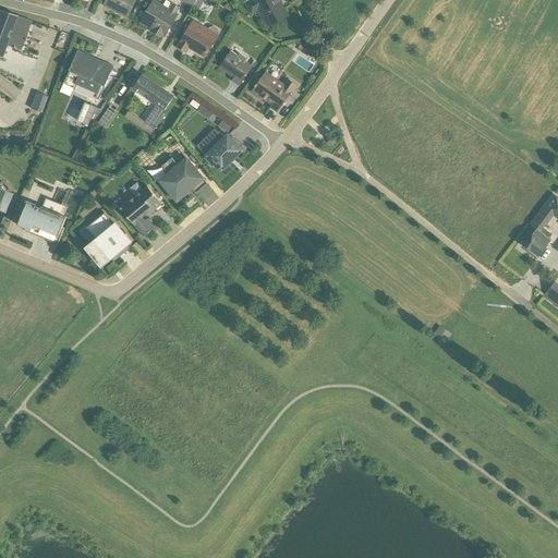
[(106,0),(102,7),(128,19),(136,0),(106,0)]
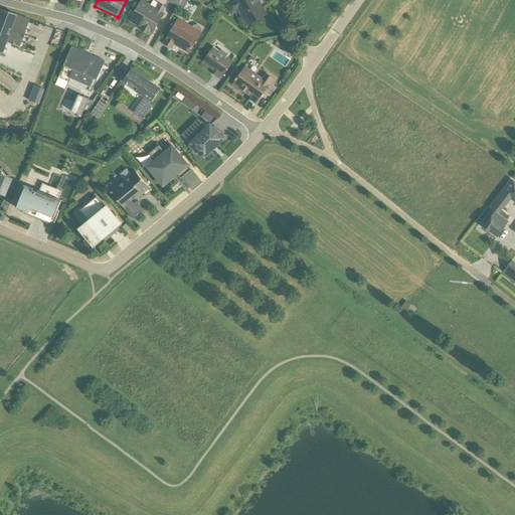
[(127,12),(134,1),(131,0),(130,0),(124,11),(127,12)]
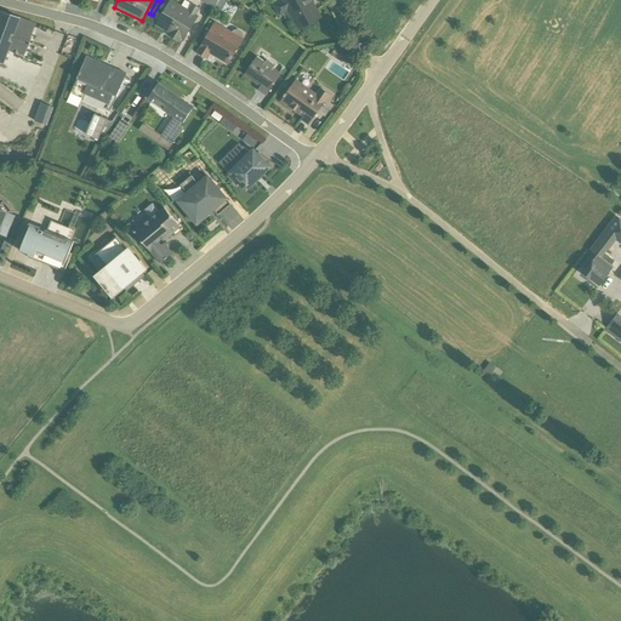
[(171,0),(155,26),(167,32),(166,35),(181,44),(182,41),(183,43),(199,16),(197,15),(200,9),(193,4),(189,10),(171,0)]
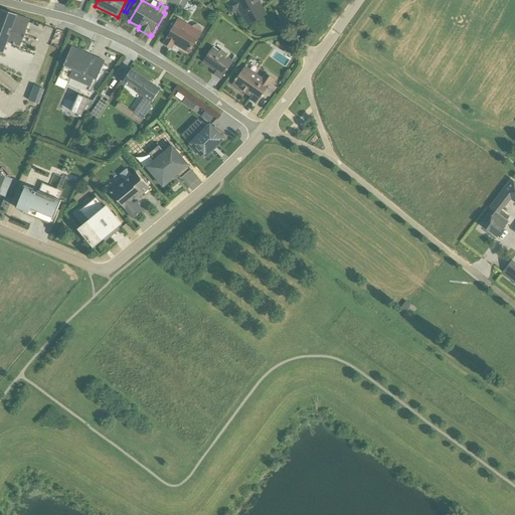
[(195,0),(169,0),(189,9),(192,2),(194,3),(195,0)]
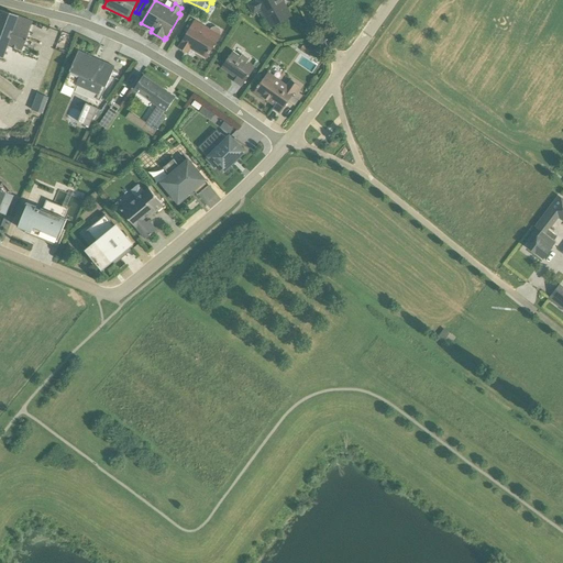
[(255,0),(247,4),(253,14),(261,10),(271,28),(289,17),(283,3),(284,2),(282,0),(255,0)]
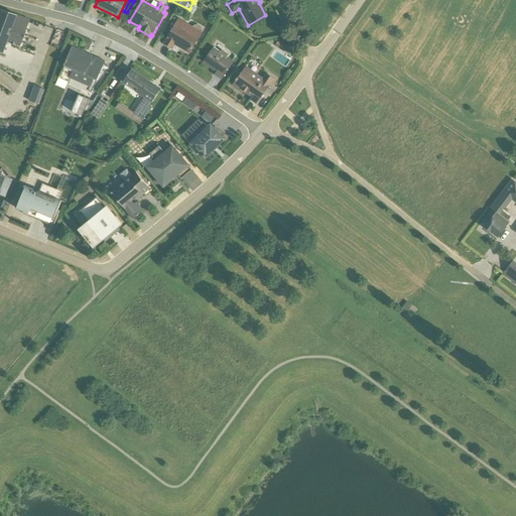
[(130,17),(137,3),(135,2),(127,15),(128,16),(130,17)]
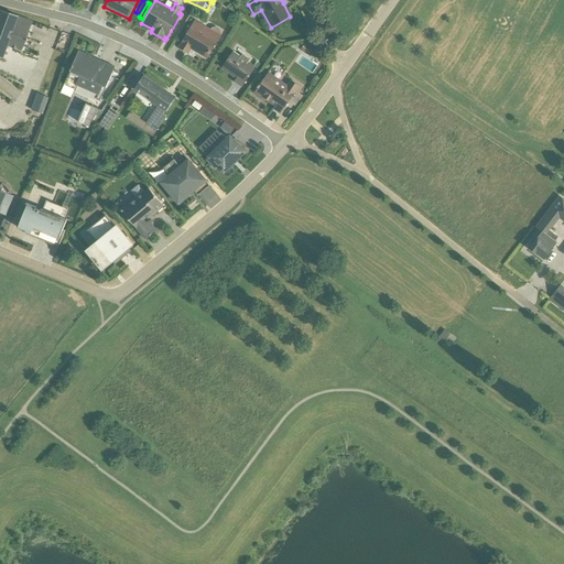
[(31,22),(0,10),(0,57),(1,58),(6,46),(20,51),(31,22)]
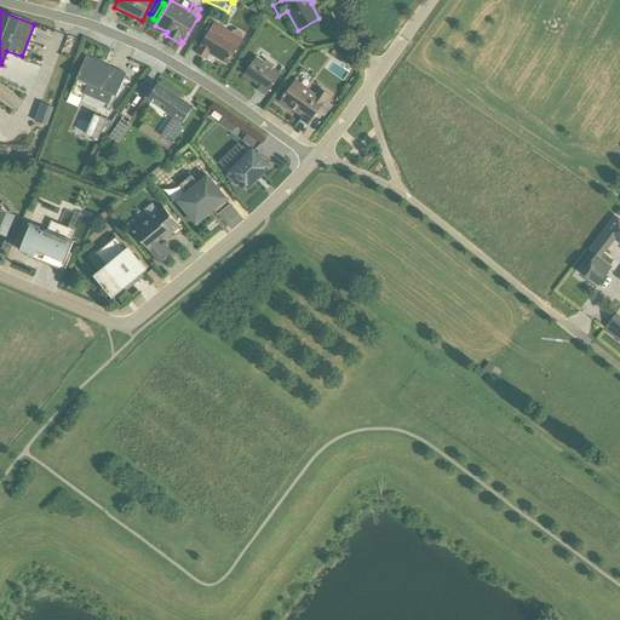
[(210,29),(196,52),(207,59),(210,55),(228,65),(244,39),(242,38),(242,36),(242,34),(241,32),(240,32),(237,30),(235,30),(234,30),(231,33),(214,22),(214,23),(211,21),(206,28),(210,29)]
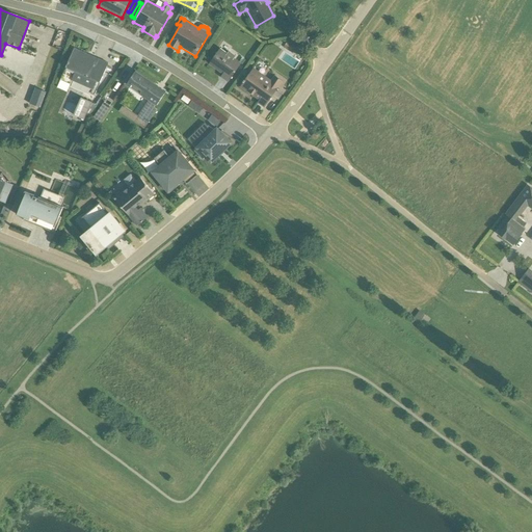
[(289,40),(284,47),(295,54),(299,47),(289,40)]
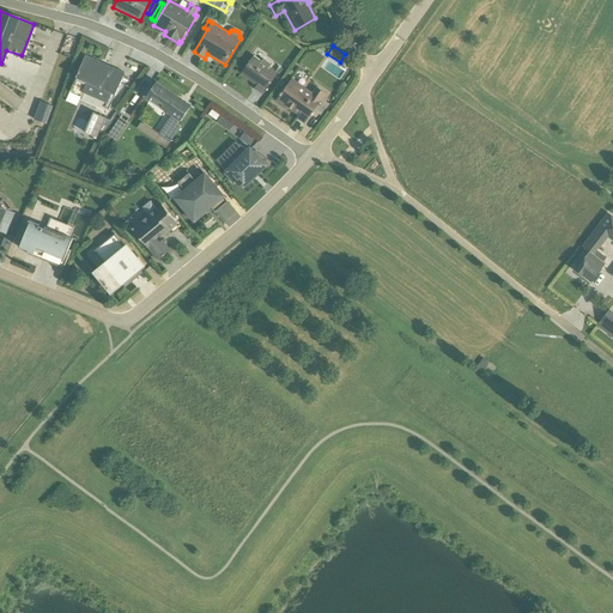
[(86,56),(66,101),(77,107),(80,97),(82,97),(83,93),(107,103),(104,108),(109,109),(125,73),(86,56)]
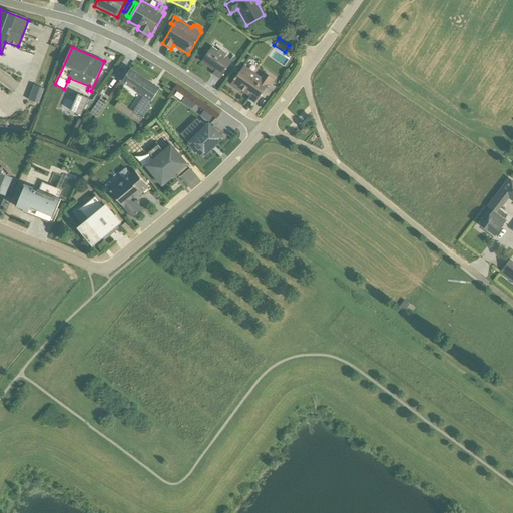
[(212,74),(219,79),(232,61),(226,56),(227,54),(220,50),(219,51),(212,47),(201,62),(214,72),(212,74)]
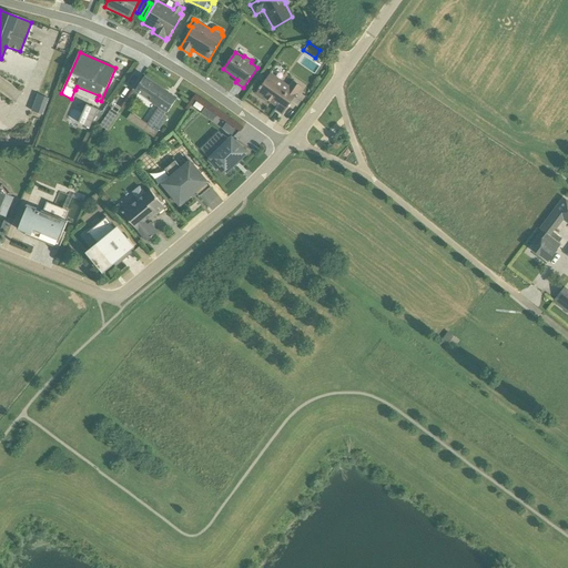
[(271,73),(257,92),(276,107),(277,107),(275,110),(282,114),(302,87),(294,81),(290,87),(271,73)]
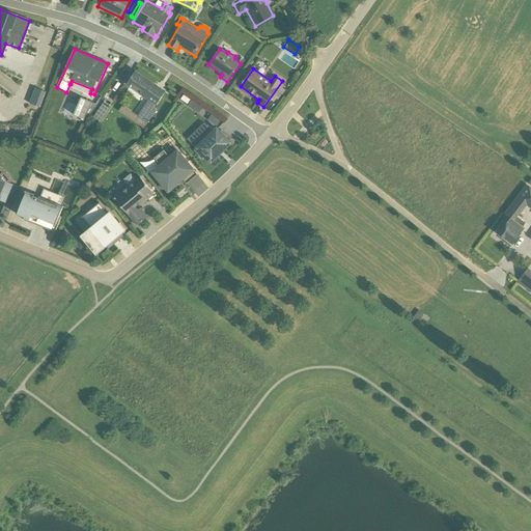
[(156,84),(136,71),(126,85),(148,101),(138,116),(122,106),(119,111),(144,129),(157,110),(154,107),(156,105),(157,106),(164,94),(154,87),(155,85),(156,84)]
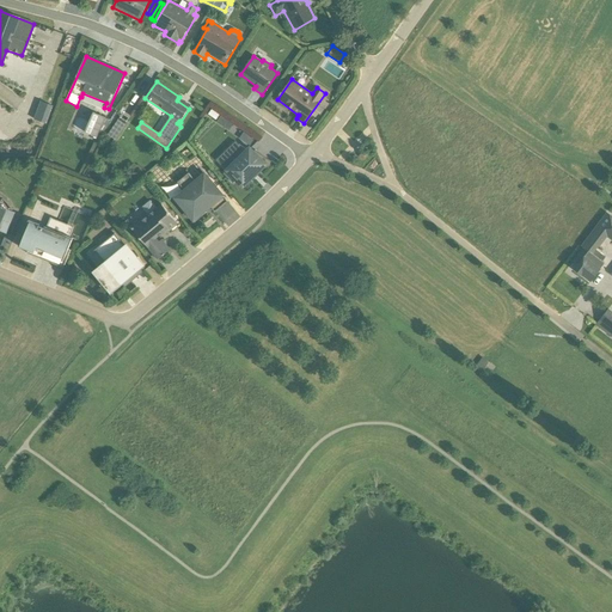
[(93,112),(85,133),(97,138),(101,132),(104,133),(110,121),(93,112)]
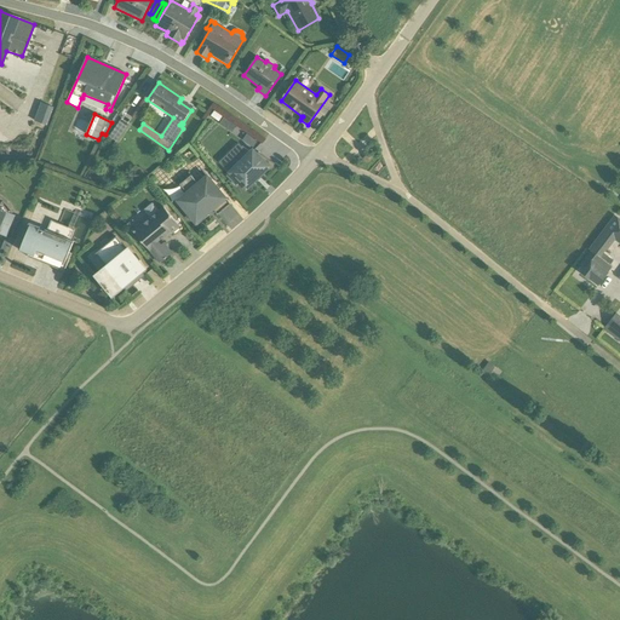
[(224,118),(219,124),(231,133),(236,127),(224,118)]
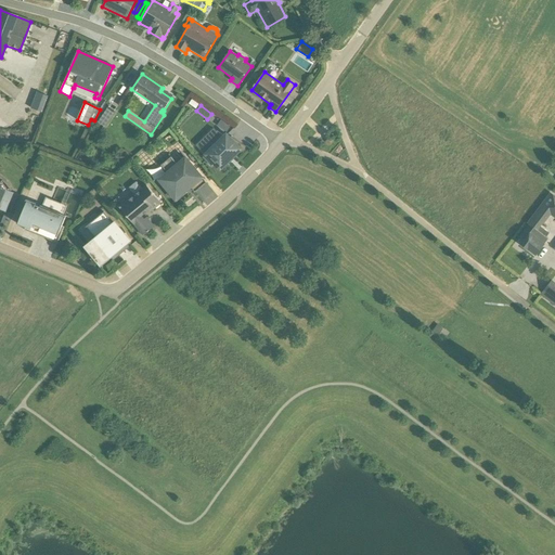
[(117,112),(110,106),(99,123),(106,128),(117,112)]
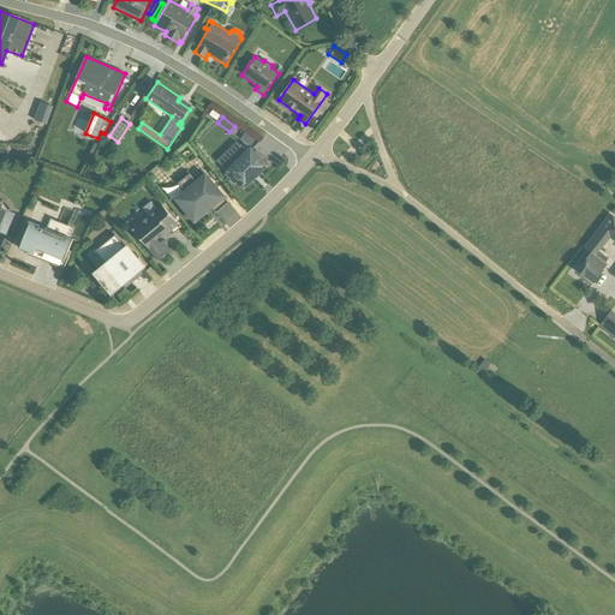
[(240,147),(237,143),(218,161),(228,172),(225,175),(234,184),(238,181),(244,187),(261,171),(260,168),(267,161),(257,151),(255,153),(251,149),(248,151),(240,145),(240,147)]
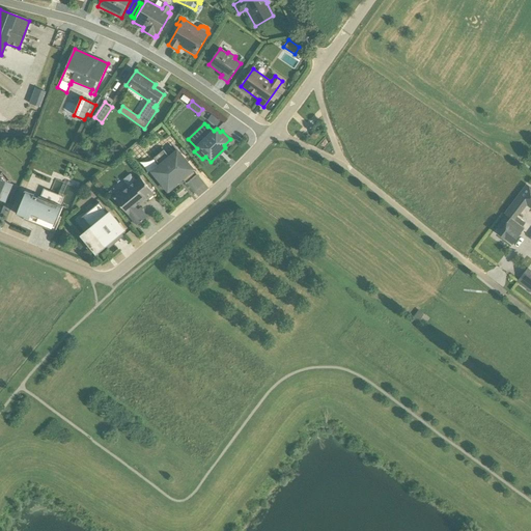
[(320,133),(316,130),(313,133),(311,135),(315,138),(320,133)]
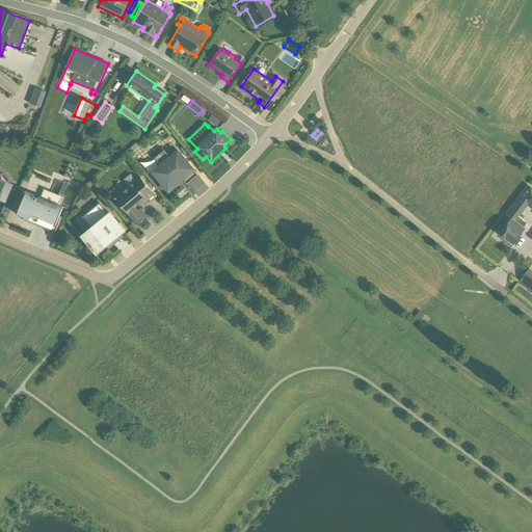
[(198,175),(178,150),(169,157),(164,151),(155,158),(160,165),(152,171),(169,193),(179,185),(178,183),(183,179),(187,184),(198,175)]
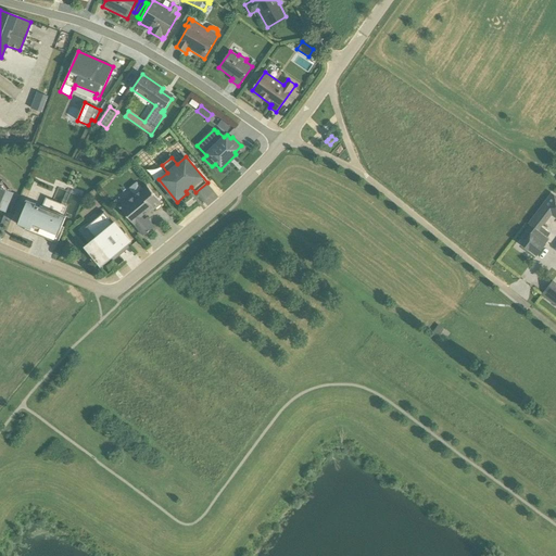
[(0,210),(7,212),(10,202),(13,193),(7,191),(8,190),(5,188),(4,186),(2,184),(0,181),(0,210)]
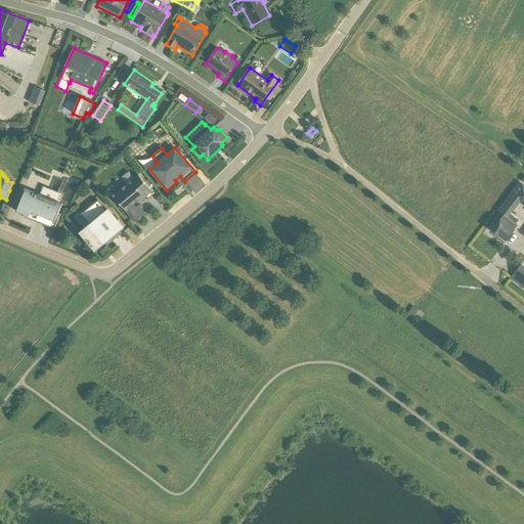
[(135,222),(145,214),(138,205),(136,207),(134,204),(140,199),(141,201),(153,191),(138,174),(135,177),(129,172),(122,177),(127,183),(120,189),(119,188),(112,193),(135,222)]
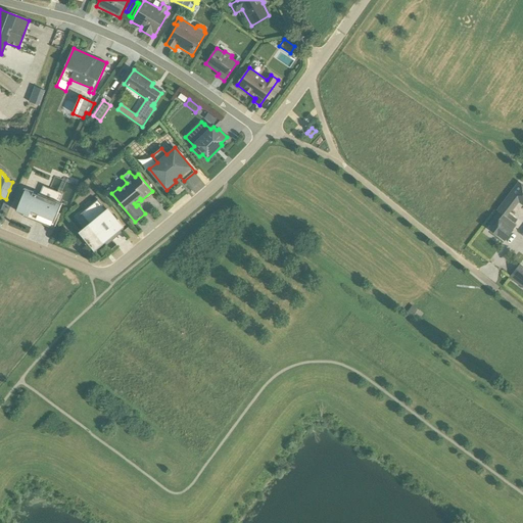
[(503,215),(490,230),(505,240),(516,225),(515,224),(518,219),(511,214),(520,201),(522,203),(522,186),(519,183),(497,210),(503,215)]
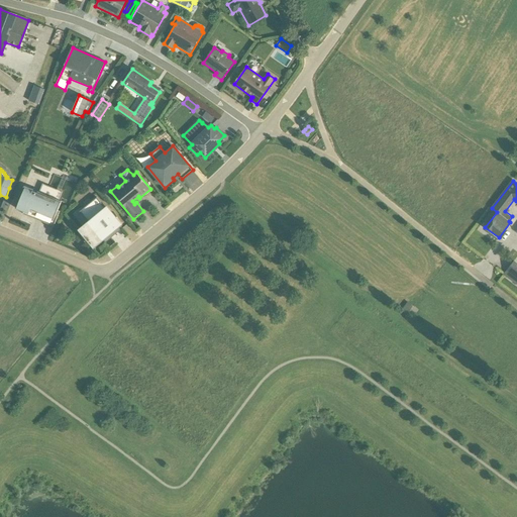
[(24,186),(15,208),(21,210),(21,212),(55,225),(61,211),(58,210),(62,201),(59,200),(63,192),(43,184),(39,192),(24,186)]
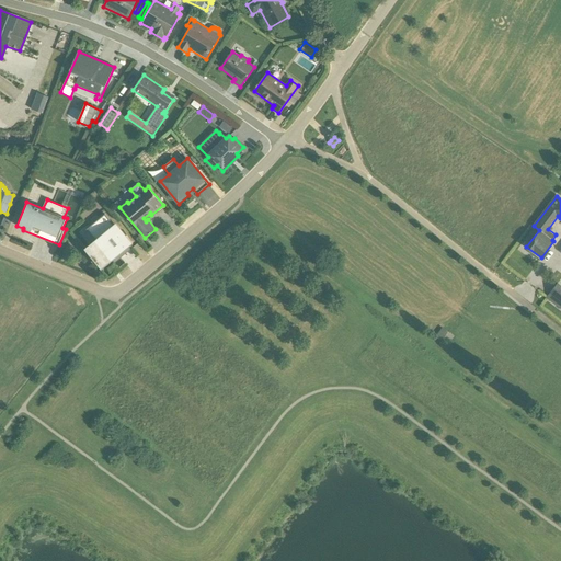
[(114,225),(105,214),(87,229),(95,240),(86,249),(102,270),(113,261),(115,263),(134,248),(132,245),(133,243),(116,224),(114,225)]
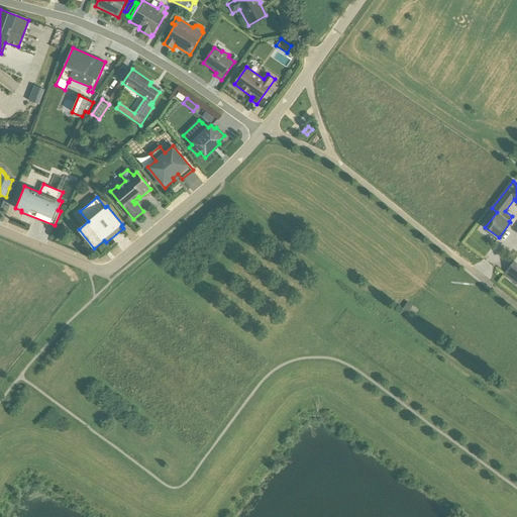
[(516,264),(513,262),(503,275),(516,284),(516,264)]
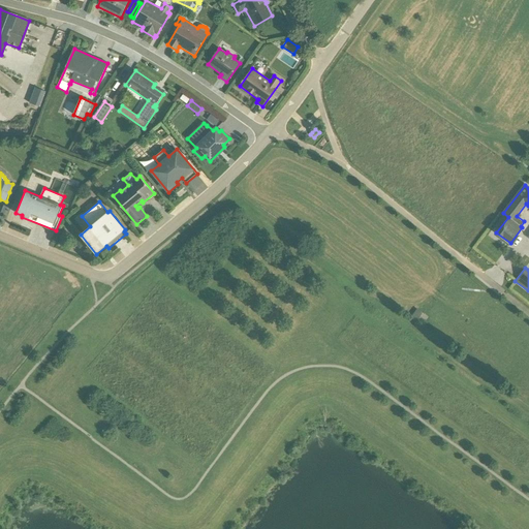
[(422,323),(428,316),(418,308),(412,315),(422,323)]
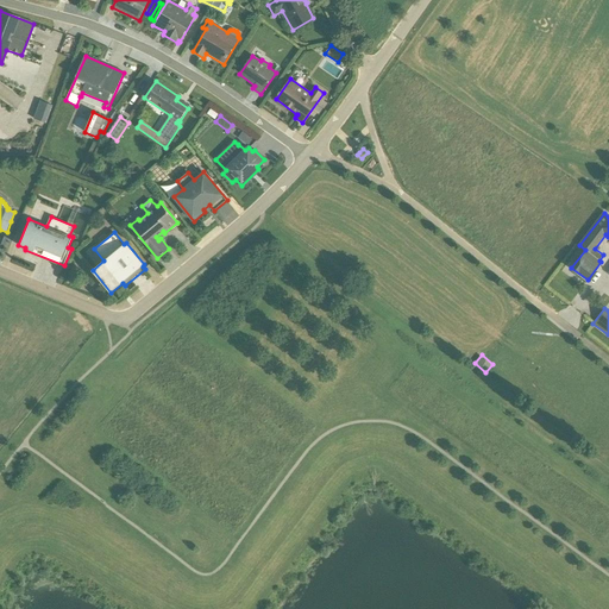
All buildings are outlined.
